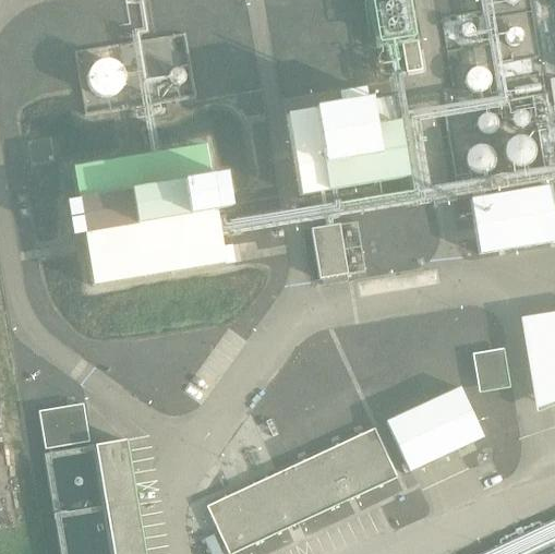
[(419,38),(413,0),(371,0),(378,45),(419,38)]
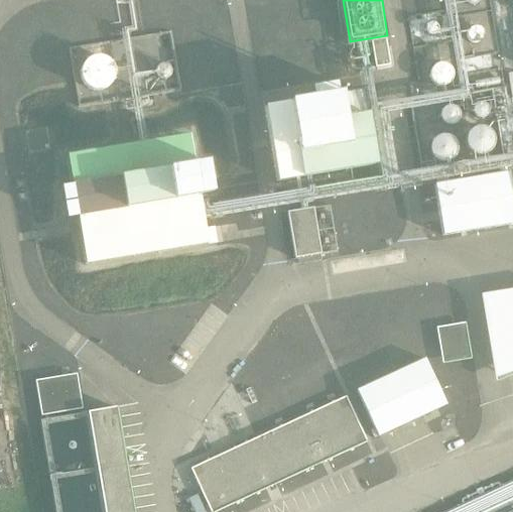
[(111,49),(84,59),(94,88),(122,78),(111,49)]
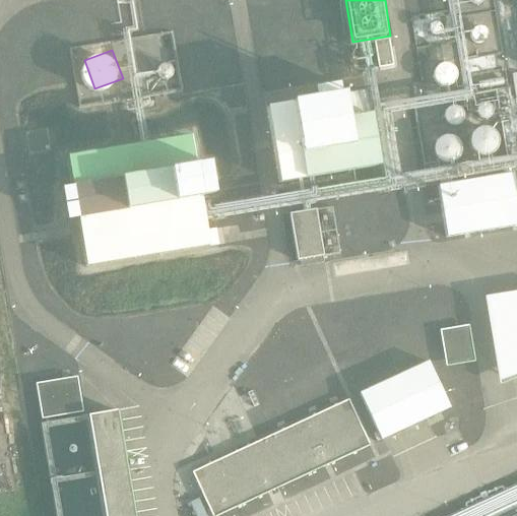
[(453,79),(455,62),(440,61),(438,77),(453,79)]
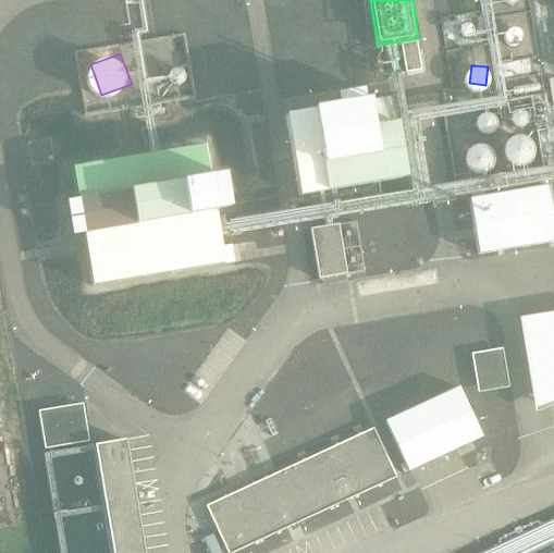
[(407,177),(393,96),(368,100),(366,87),(284,100),(299,195),(407,177)]
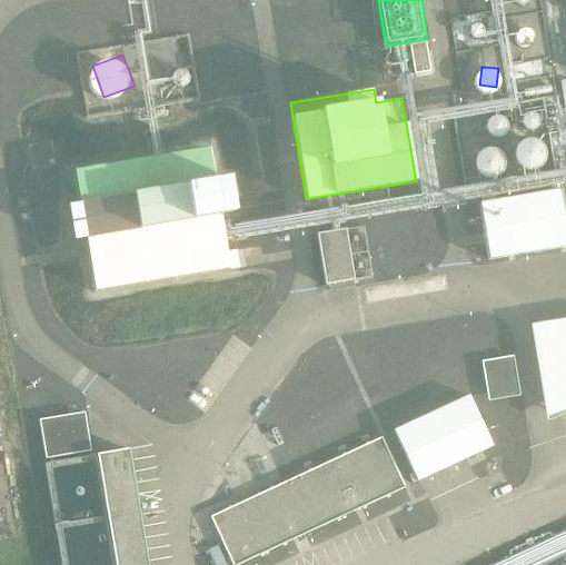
[(519,139),(525,167),(546,162),(540,135),(519,139)]
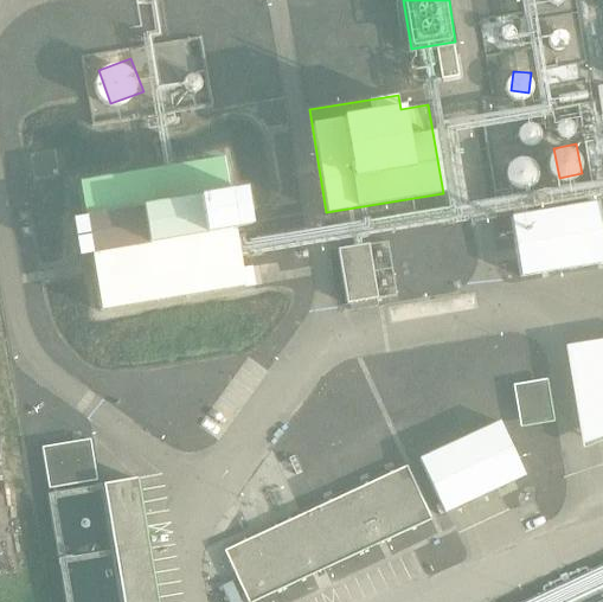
[(533,184),(539,159),(517,154),(511,179),(533,184)]
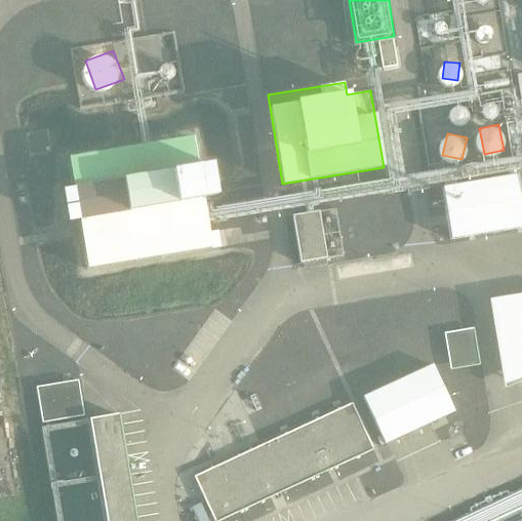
[(216,199),(210,165),(199,167),(194,137),(70,158),(75,188),(63,190),(69,224),(81,222),(88,269),(212,248),(204,201),(216,199)]
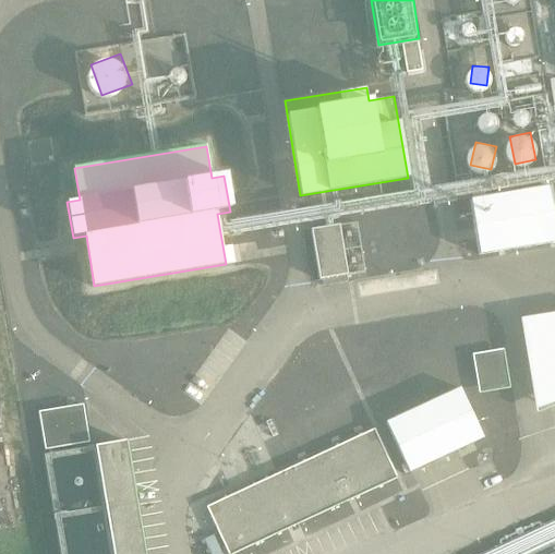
[(554,204),(551,183),(473,196),(483,252),(554,239),(554,204)]
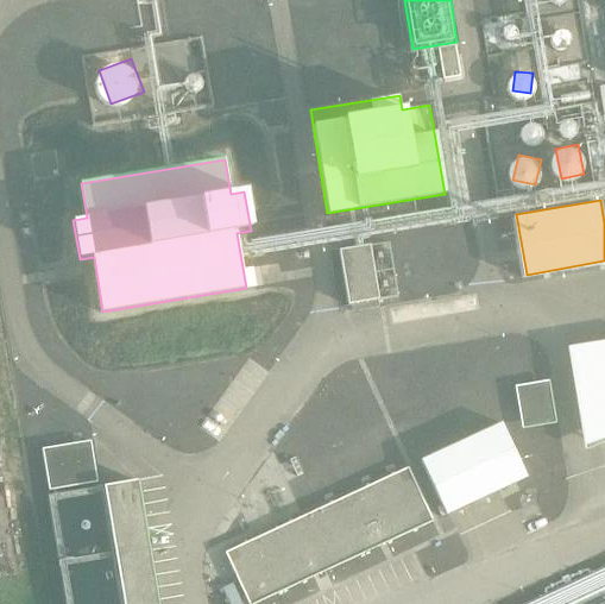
[(380,296),(372,241),(340,247),(350,301),(380,296)]
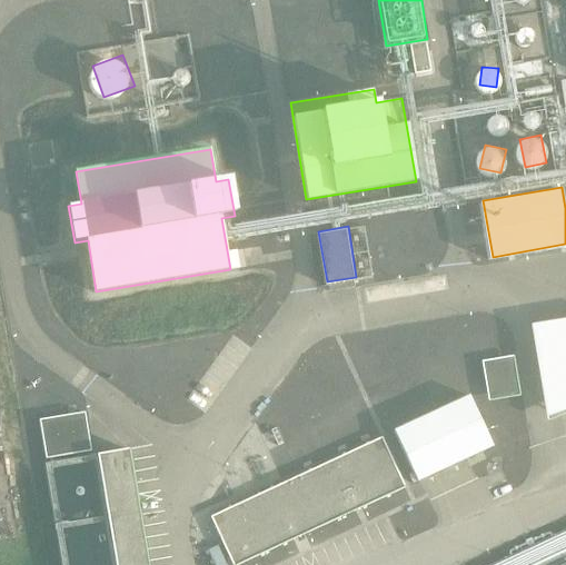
[(565,314),(535,318),(548,408),(565,405),(565,314)]
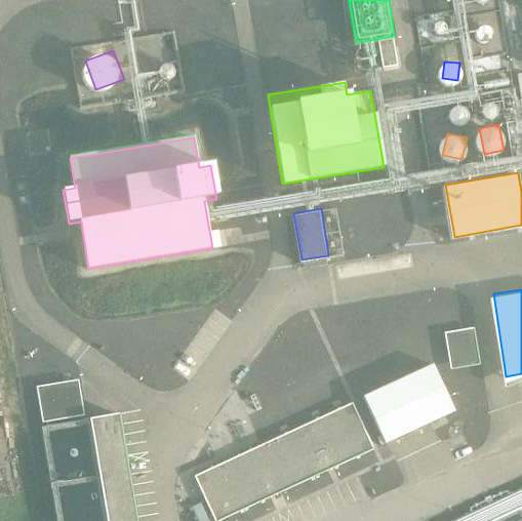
[(352,307),(376,367),(391,362),(366,301),(352,307)]
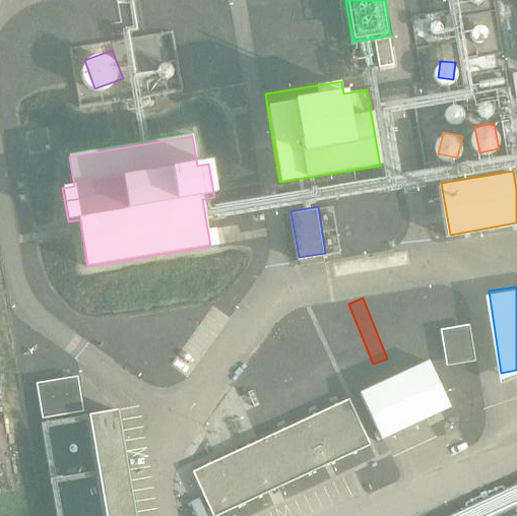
[(473,320),(444,325),(450,361),(479,357),(473,320)]
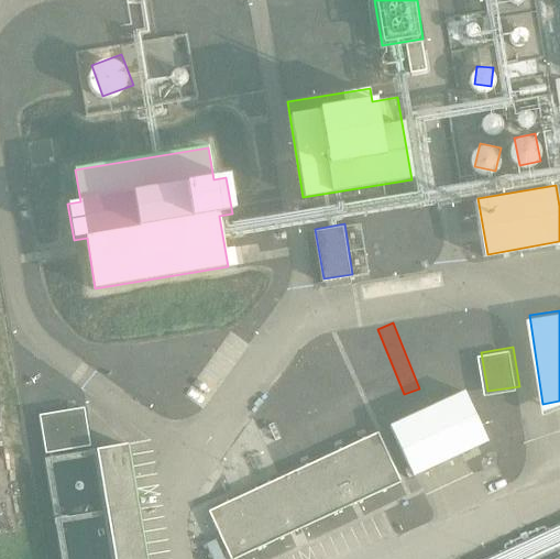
[(490,439),(465,388),(391,423),(415,474),(490,439)]
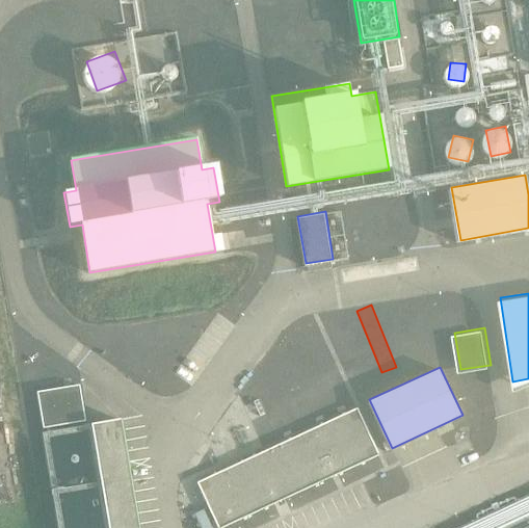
[(220,527),(381,452),(359,405),(199,480),(220,527)]
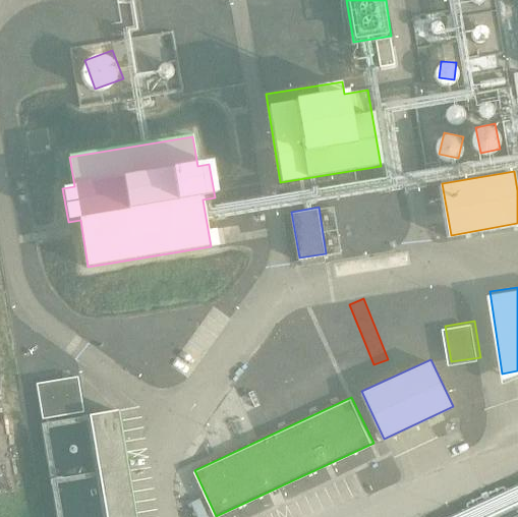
[(136,516),(119,409),(89,414),(106,516),(136,516)]
